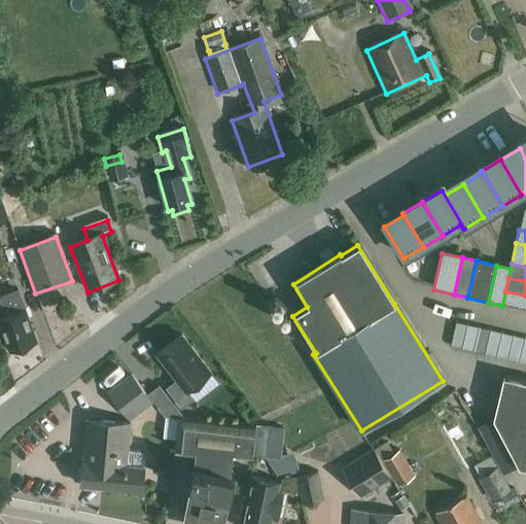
[(37,345),(19,293),(18,291),(0,298),(0,316),(1,319),(0,320),(0,327),(10,354),(37,345)]
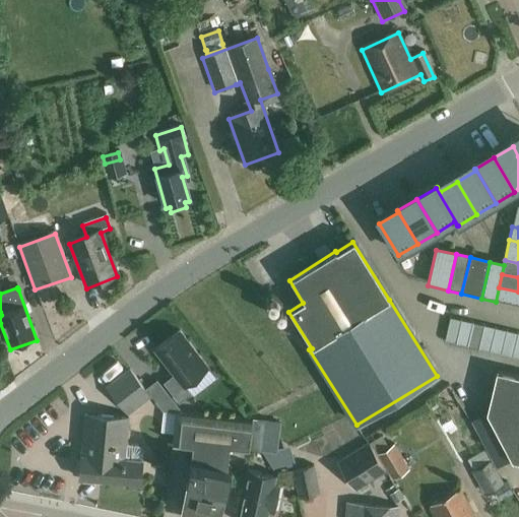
[(518,307),(518,292),(499,287),(496,302),(518,307)]
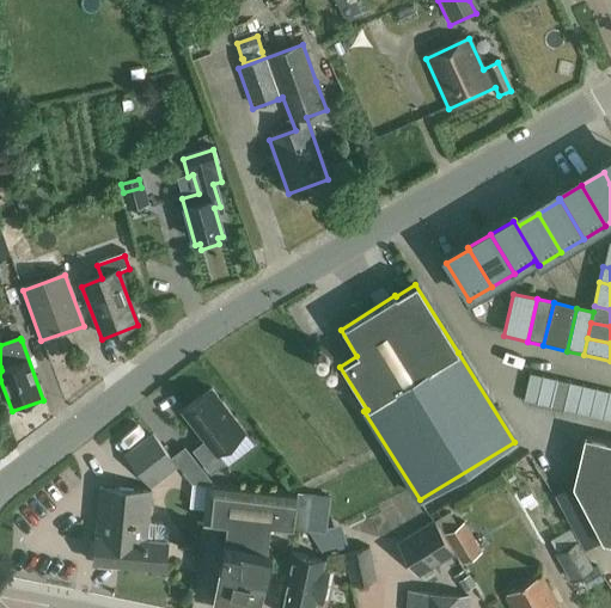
[(537,407),(544,380),(530,376),(524,405),(537,407)]
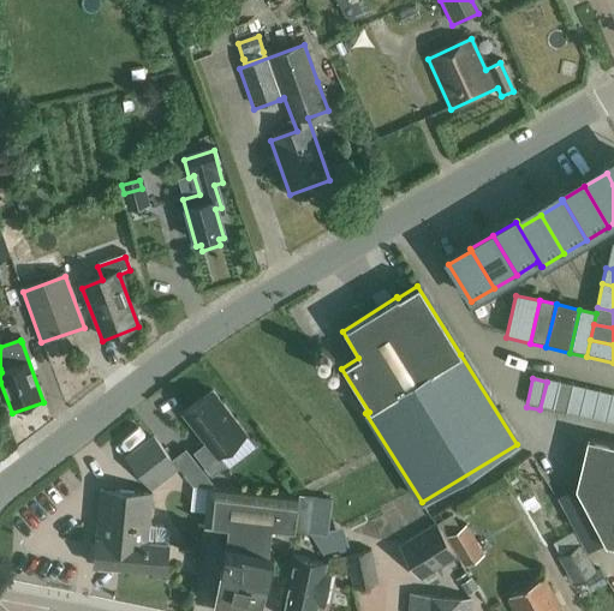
[(554,413),(560,384),(547,382),(540,409),(554,413)]
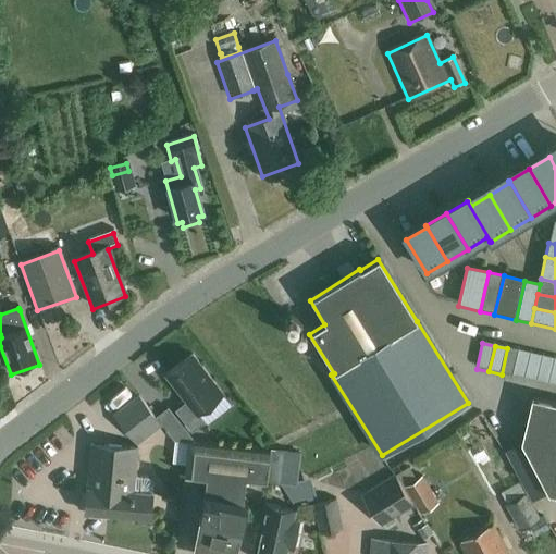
[(514,377),(519,352),(507,348),(502,374),(514,377)]
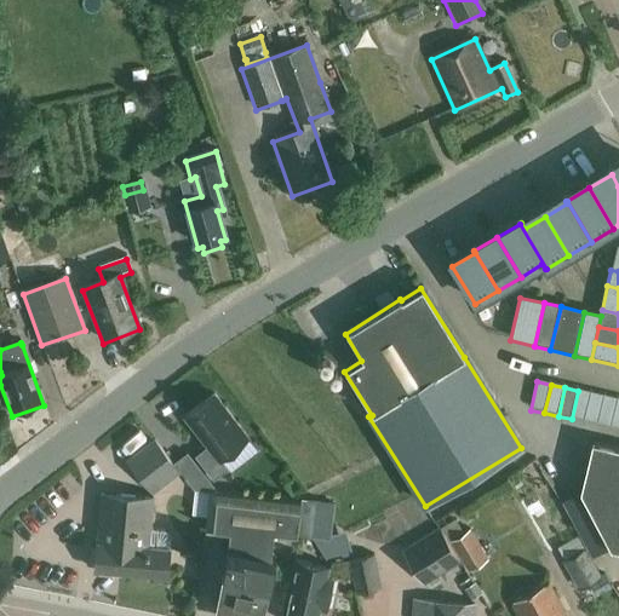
[(585,422),(591,395),(578,391),(572,419),(585,422)]
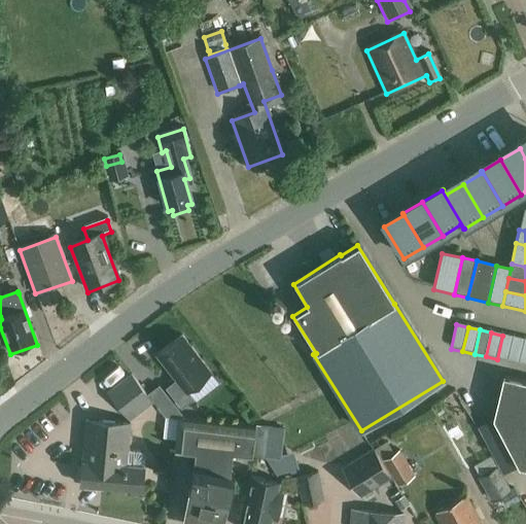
[(509,362),(515,338),(502,336),(497,359),(509,362)]
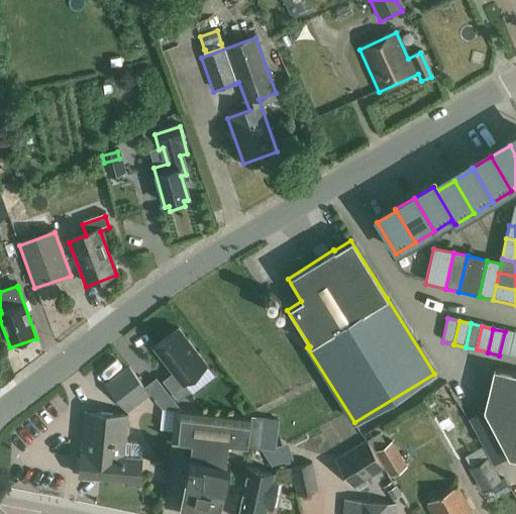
[(183,385),(206,367),(178,330),(153,349),(173,374),(162,383),(178,402),(189,393),(183,385)]
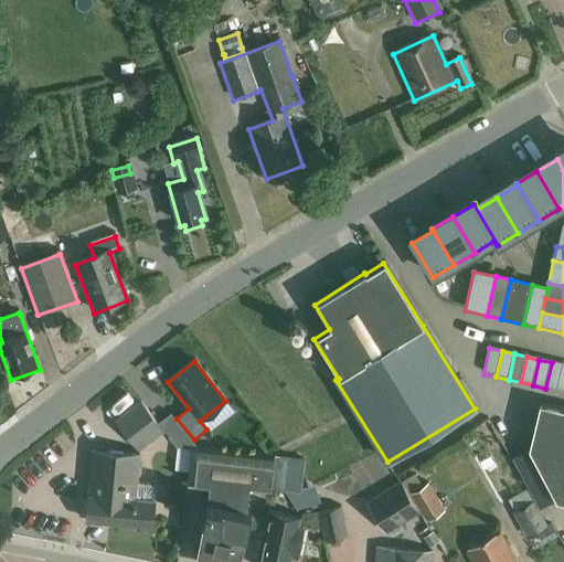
[(557,391),(563,366),(552,362),(545,389),(557,391)]
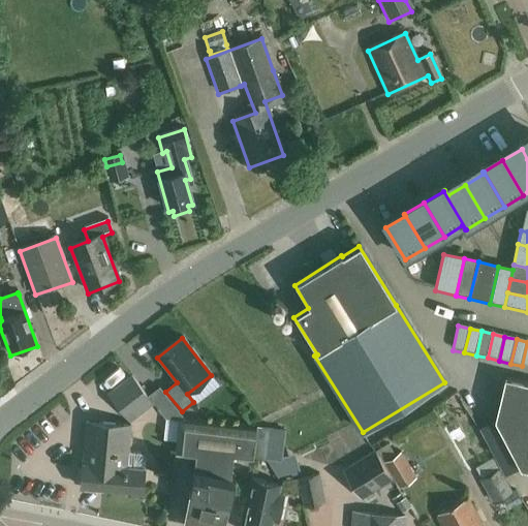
[(128,423),(151,404),(130,378),(107,396),(128,423)]
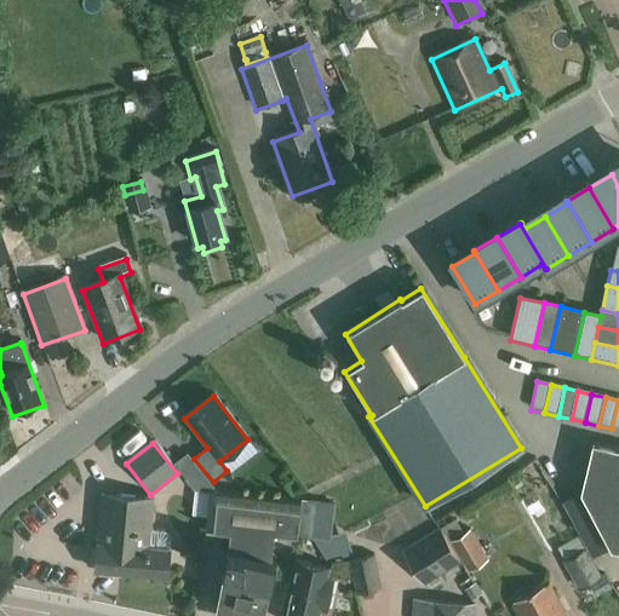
[(618,551),(618,450),(592,444),(582,493),(611,550),(618,551)]
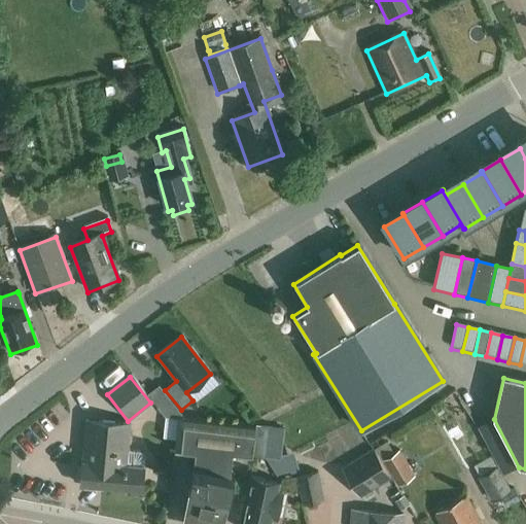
[(146,397),(150,403),(163,419),(165,419),(177,420),(177,418),(182,419),(159,387),(147,396),(146,397)]
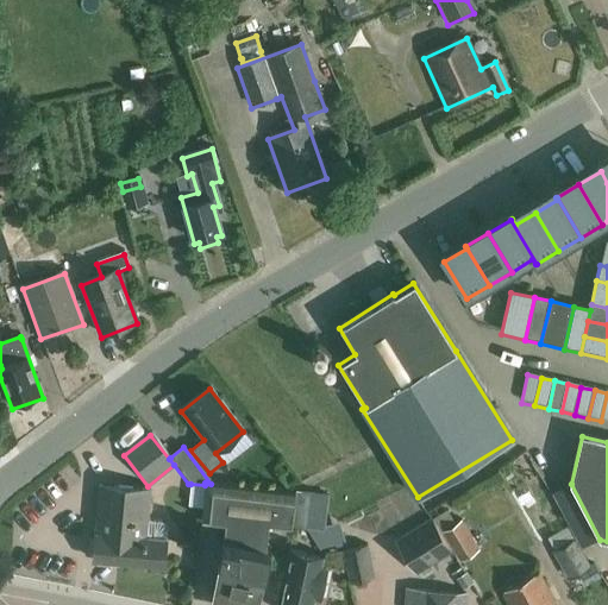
[(269,525),(289,528),(294,493),(287,493),(205,484),(205,486),(202,510),(200,522),(223,524),(221,542),(210,600),(231,604),(258,604),(270,552),(265,552),(269,525)]
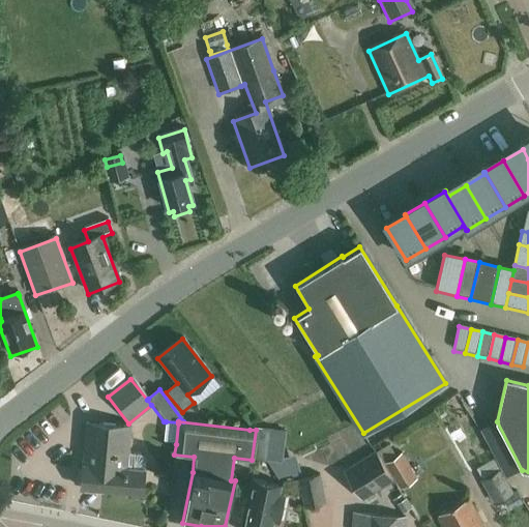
[(178,423),(165,422),(163,443),(176,444),(178,423)]
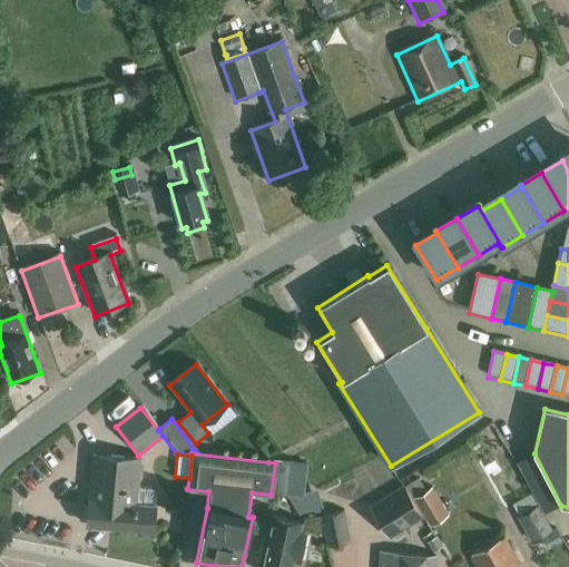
[(153,533),(155,507),(156,498),(154,494),(149,491),(136,490),(139,460),(92,456),(86,527),(153,533)]
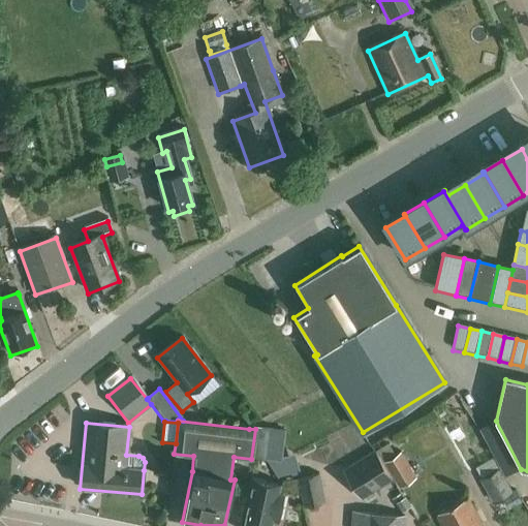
[(255,429),(251,459),(265,460),(268,431),(255,429)]
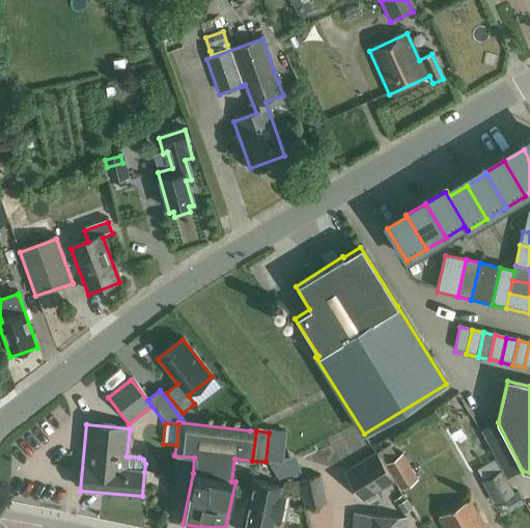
[(269,433),(266,462),(282,464),(285,435),(269,433)]
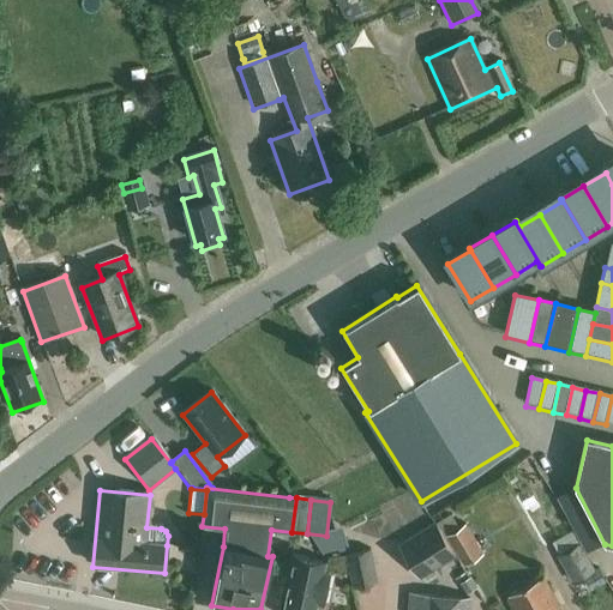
[(434,568),(456,555),(438,526),(402,548),(414,566),(428,557),(434,568)]
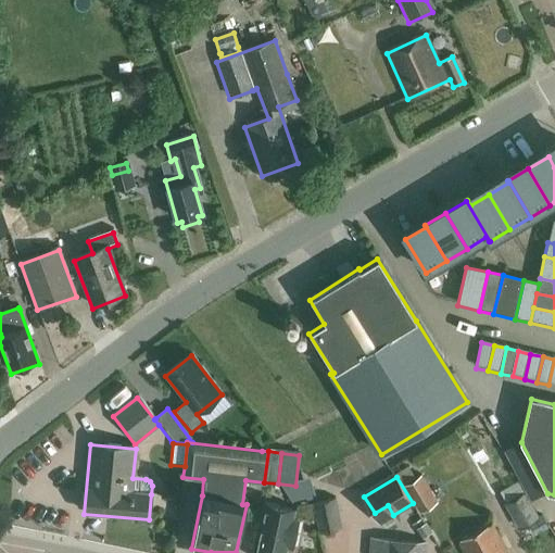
[(420,513),(438,503),(423,477),(405,487),(420,513)]
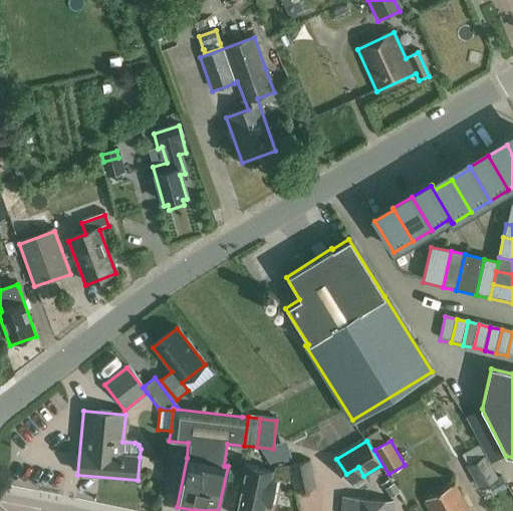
[(478,490),(497,480),(485,457),(466,468),(478,490)]
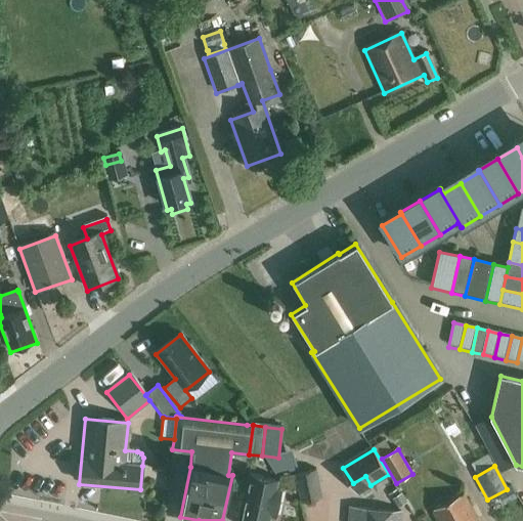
[(300,504),(321,498),(315,470),(295,475),(300,504)]
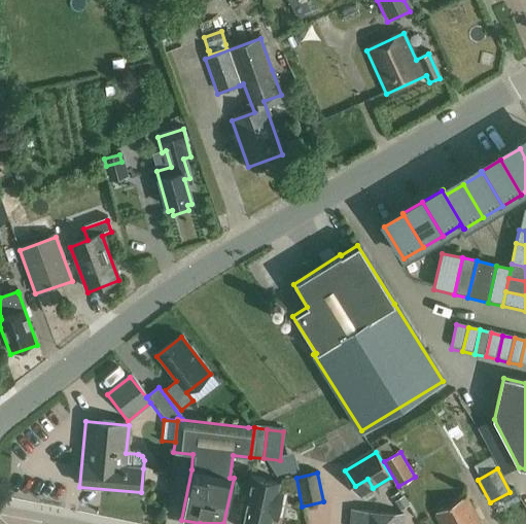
[(278,484),(250,478),(245,498),(248,498),(242,523),(270,523),(271,517),(277,518),(282,494),(280,493),(280,494),(277,493),(278,484)]
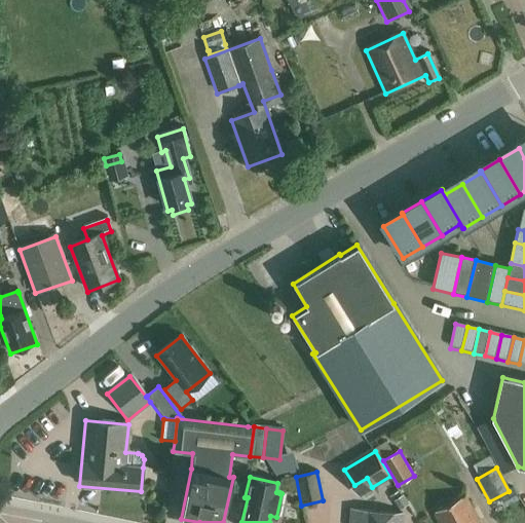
[(477,522),(463,496),(435,512),(437,517),(436,517),(438,522),(477,522)]
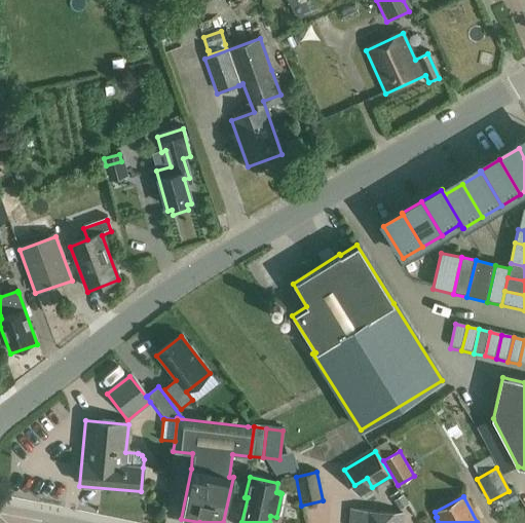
[(402,522),(403,515),(362,511),(351,510),(349,522),(402,522)]
